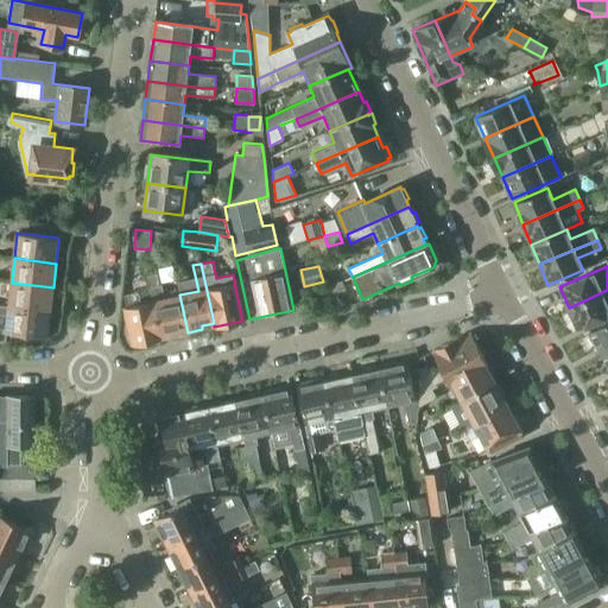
[(146,277),(149,287),(150,287),(157,286),(157,285),(153,273),(146,274),(146,277)]
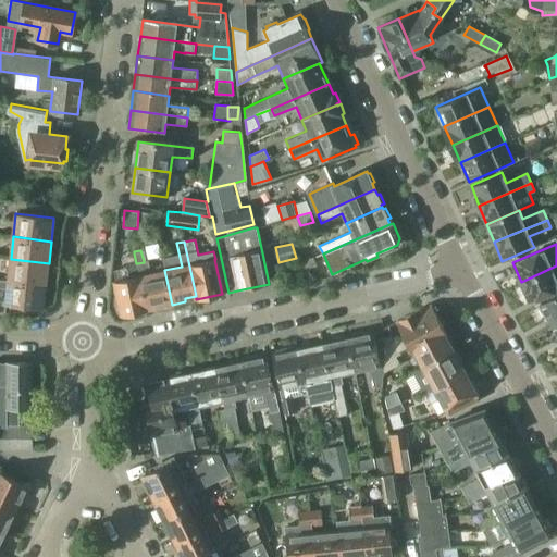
[(312,257),(298,262),(300,269),(314,264),(312,257)]
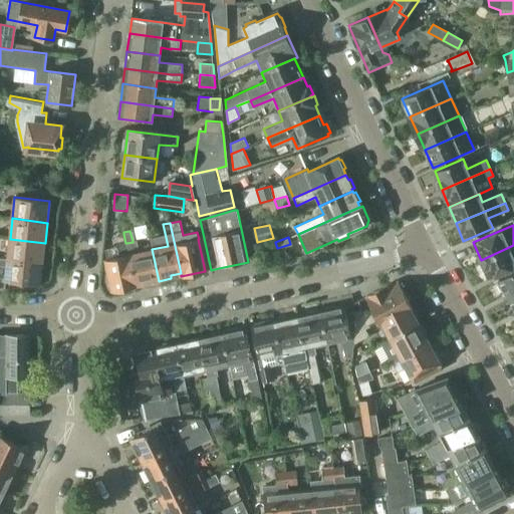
[(42,263),(45,243),(10,239),(7,259),(42,263)]
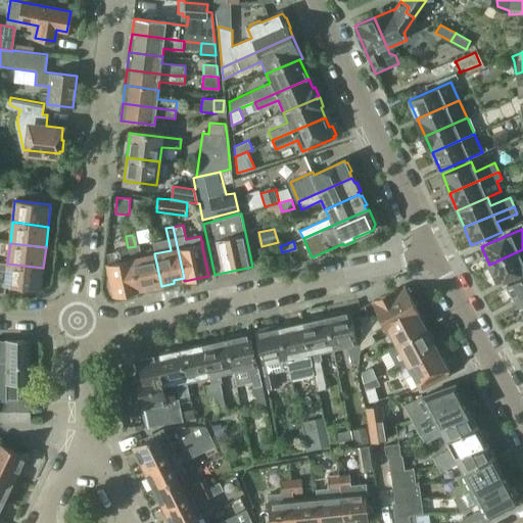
[(148,289),(161,286),(154,253),(152,254),(151,249),(141,251),(139,244),(135,245),(135,246),(129,247),(138,288),(147,286),(148,289)]
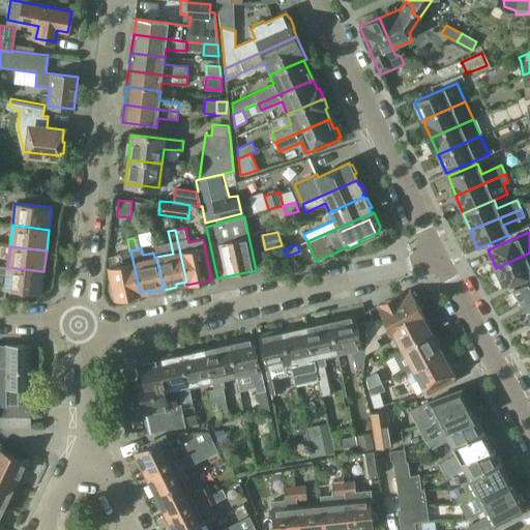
[(529,253),(496,268),(504,286),(529,274),(529,253)]
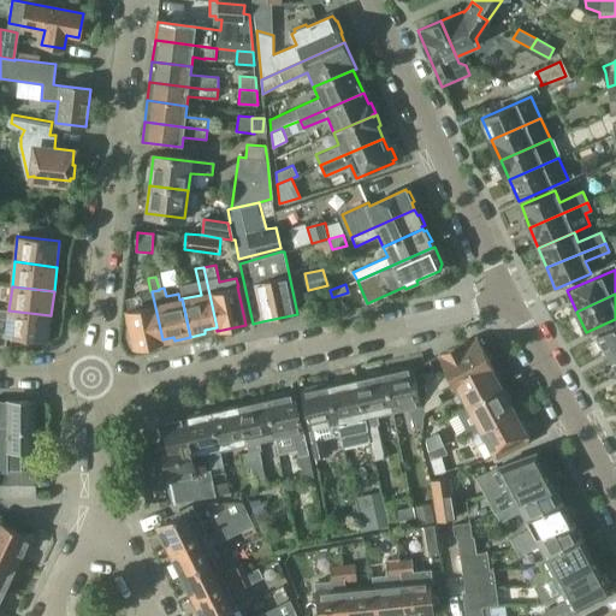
[(125,325),(129,327),(134,349),(163,343),(163,339),(154,304),(125,312),(126,315),(124,319),(125,325)]
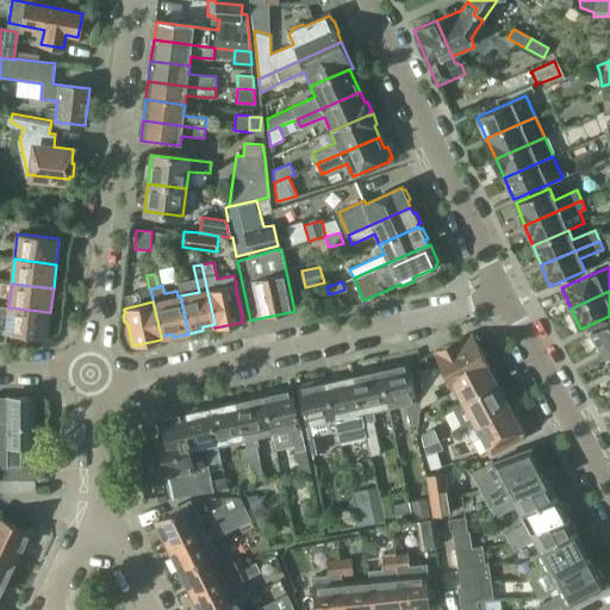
[(5,342),(29,340),(29,335),(48,336),(50,312),(8,307),(0,305),(0,316),(7,317),(5,342)]
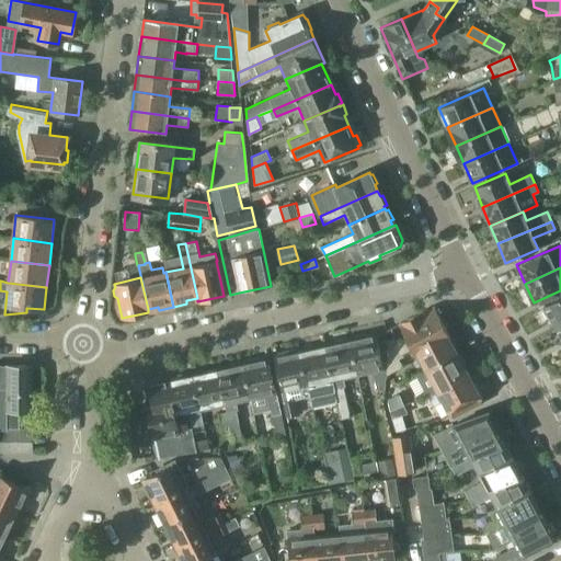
[(553,323),(560,319),(560,296),(544,306),(553,323)]
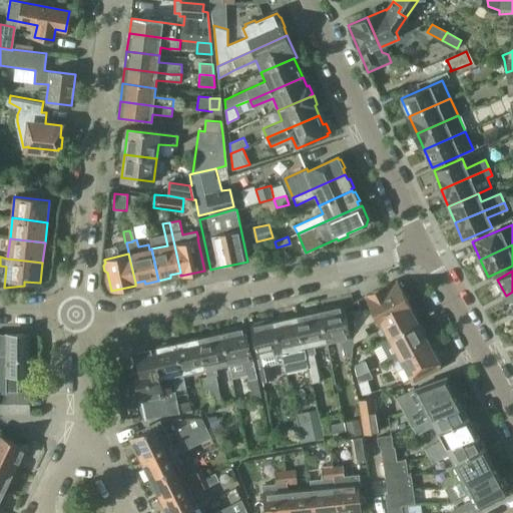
[(377,320),(377,319),(408,302),(397,283),(384,289),(383,287),(367,295),(369,297),(366,299),(372,310),(355,320),(354,334),(365,329),(369,326),(368,324),(377,320)]
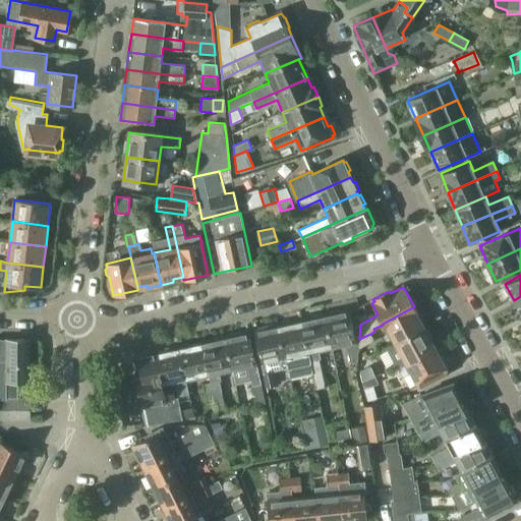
[(418,312),(414,306),(383,324),(383,325),(386,331),(389,329),(396,342),(422,328),(415,314),(418,312)]
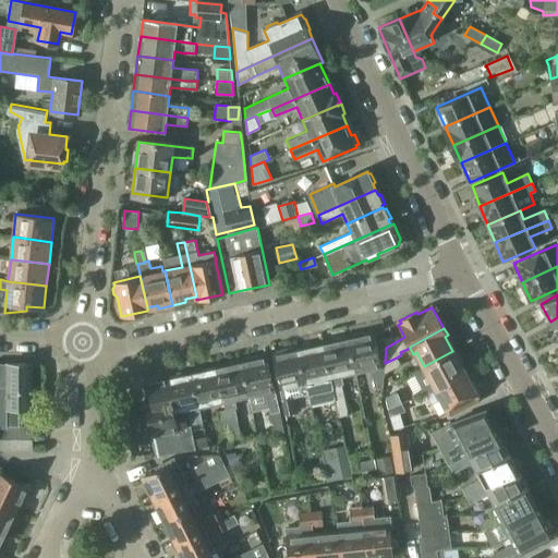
[(360,332),(349,336),(356,371),(371,367),(375,389),(384,387),(385,374),(385,363),(386,348),(385,338),(375,340),(373,334),(361,336),(360,332)]
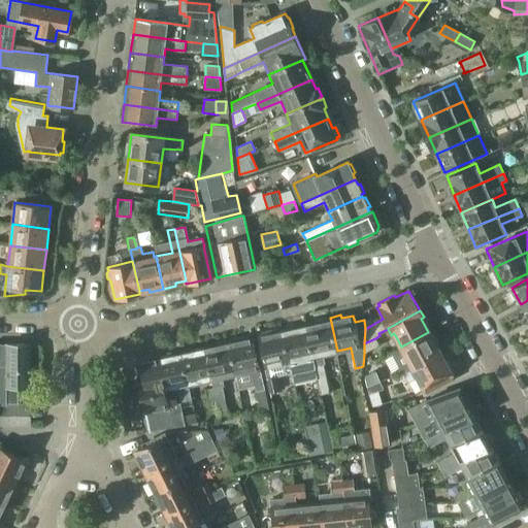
[(315,324),(307,325),(314,356),(319,378),(318,378),(321,394),(329,392),(324,364),(325,364),(323,354),(337,351),(330,318),(315,321),(315,324)]
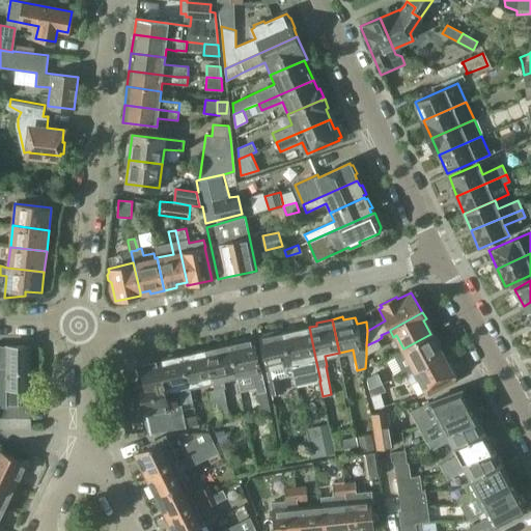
[(320,381),(315,358),(309,327),(297,330),(296,327),(283,330),(291,363),(294,375),(296,386),(319,381),(320,381)]
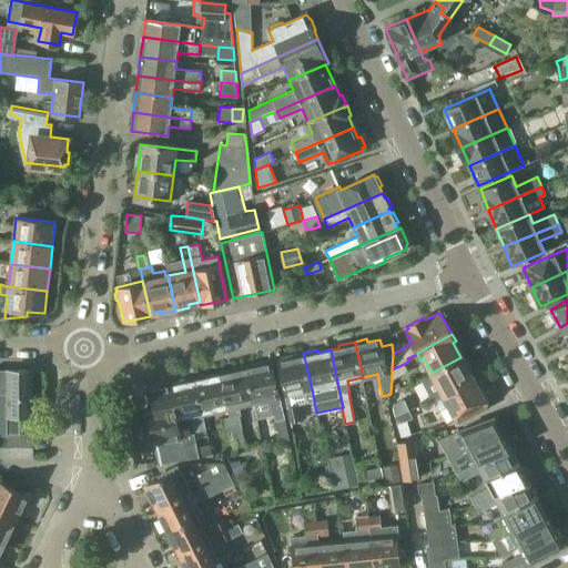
[(312,388),(303,353),(287,356),(287,359),(277,362),(291,423),(302,421),(298,405),(314,402),(312,388)]
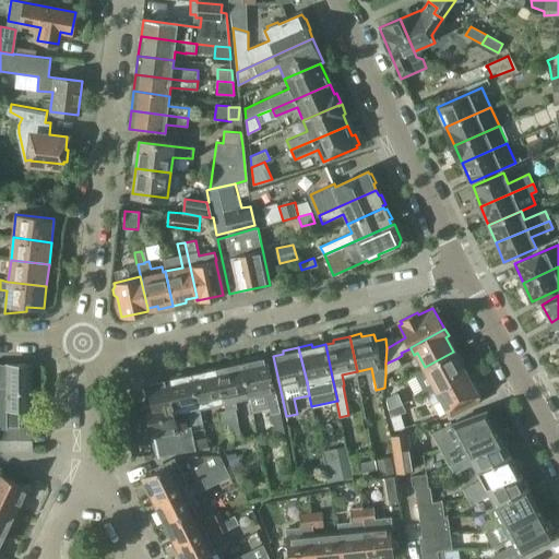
[(440,389),(466,375),(453,352),(425,367),(415,372),(427,394),(438,390),(440,389)]
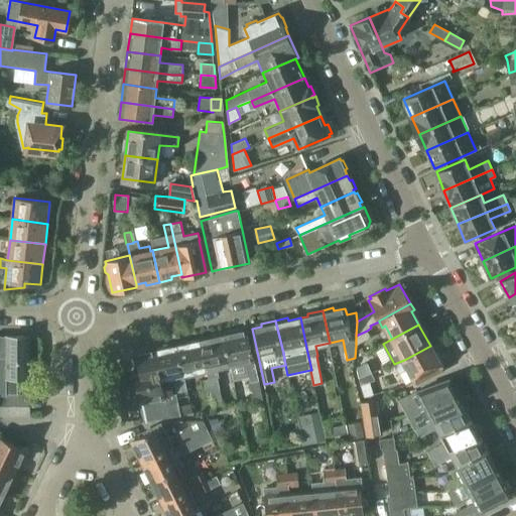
[(231,366),(230,366),(234,381),(249,378),(255,401),(263,400),(254,360),(252,360),(246,331),(237,333),(237,330),(224,333),(231,366)]
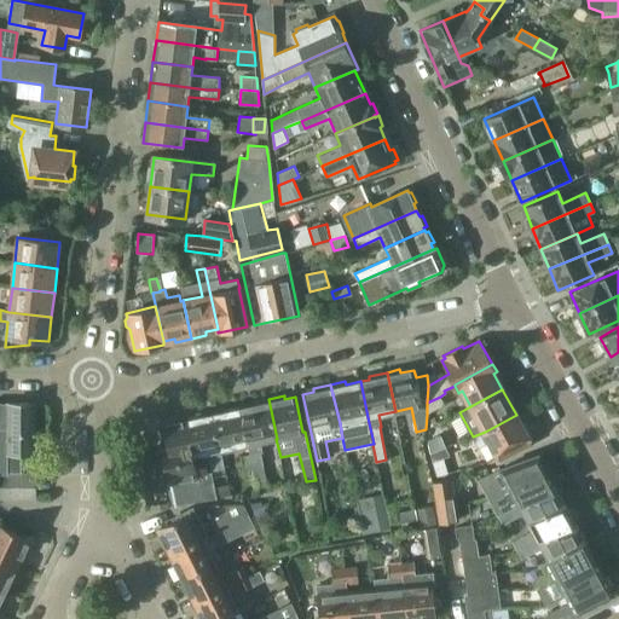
[(445,404),(440,397),(427,403),(427,415),(445,404)]
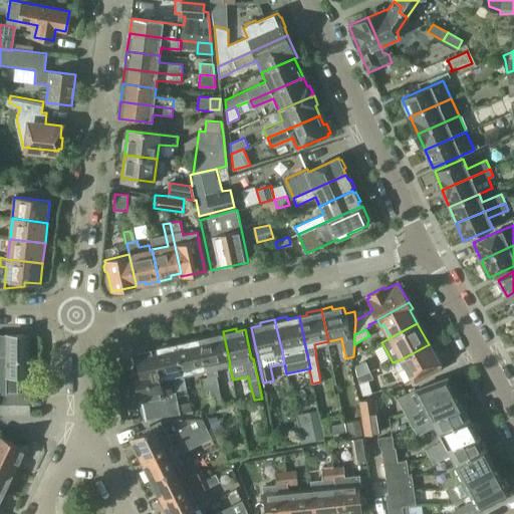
[(230,364),(223,331),(209,334),(209,337),(199,339),(205,369),(207,377),(209,391),(213,407),(221,405),(216,376),(217,376),(216,367),(229,364),(230,364)]
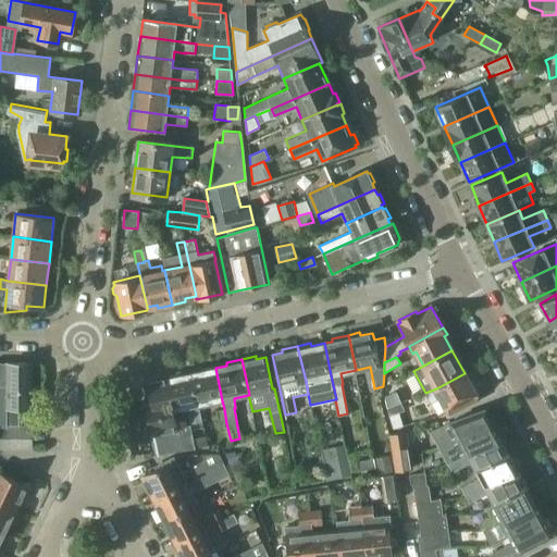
[(31,405),(31,362),(0,361),(0,384),(5,384),(5,422),(19,422),(20,405),(31,405)]
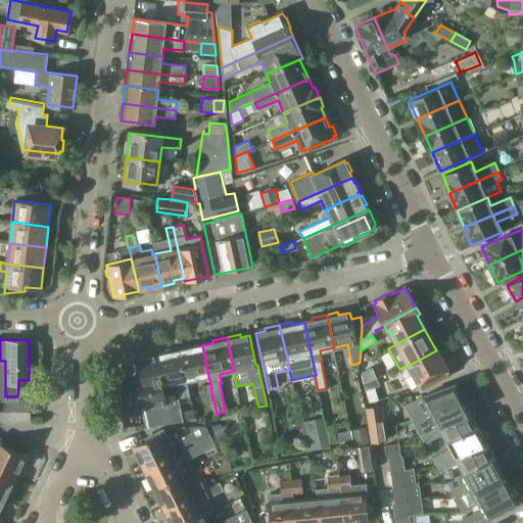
[(208,376),(202,345),(192,347),(192,345),(179,347),(186,381),(208,376)]
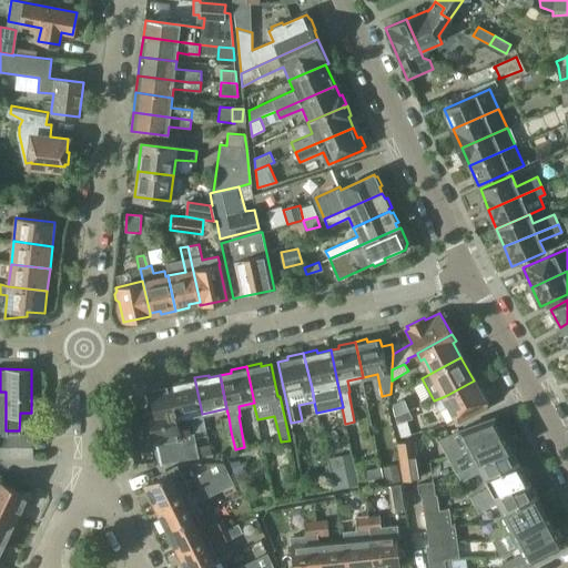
[(202,414),(194,377),(180,381),(180,384),(169,386),(180,436),(188,434),(190,443),(195,442),(193,434),(190,417),(202,414)]
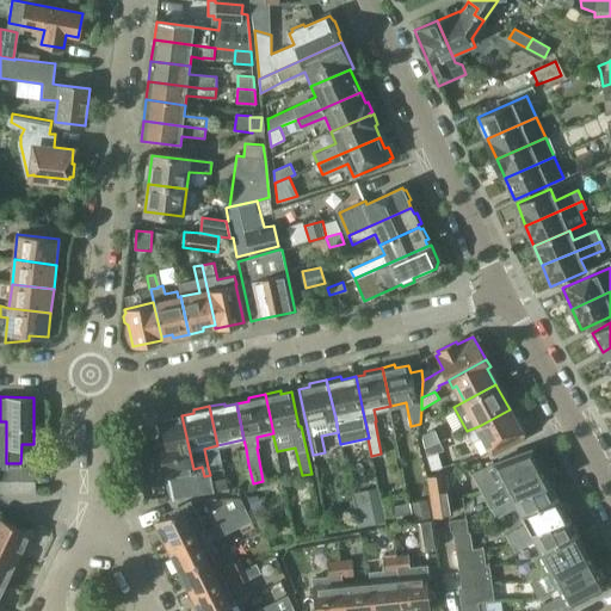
[(473,442),(483,437),(492,451),(523,433),(510,409),(481,425),(479,426),(467,431),(473,442)]
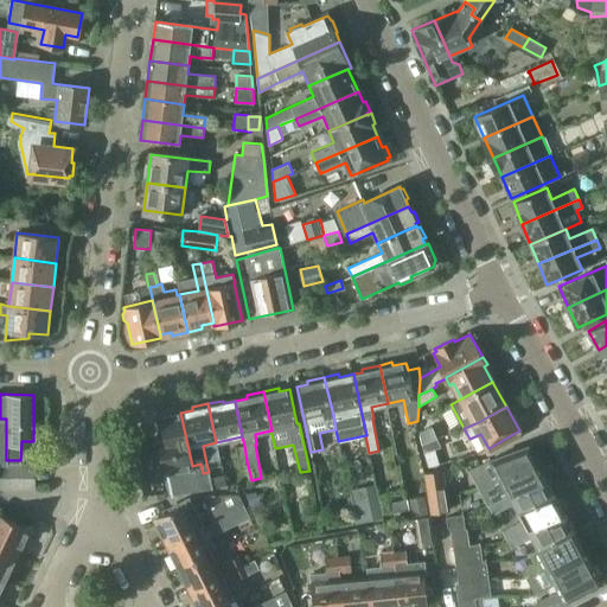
[(192,466),(180,413),(177,413),(177,410),(164,413),(164,416),(160,417),(164,436),(158,438),(160,455),(157,455),(159,468),(164,467),(168,496),(190,493),(211,489),(209,472),(203,473),(200,464),(192,466)]
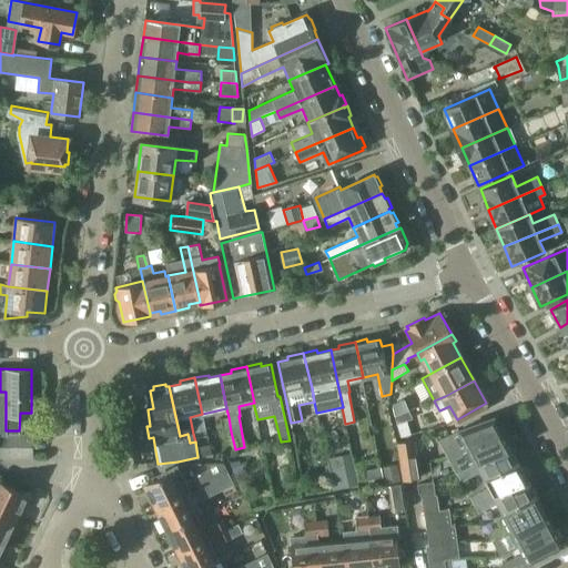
[(406,402),(394,407),(393,409),(395,415),(408,409),(406,402)]
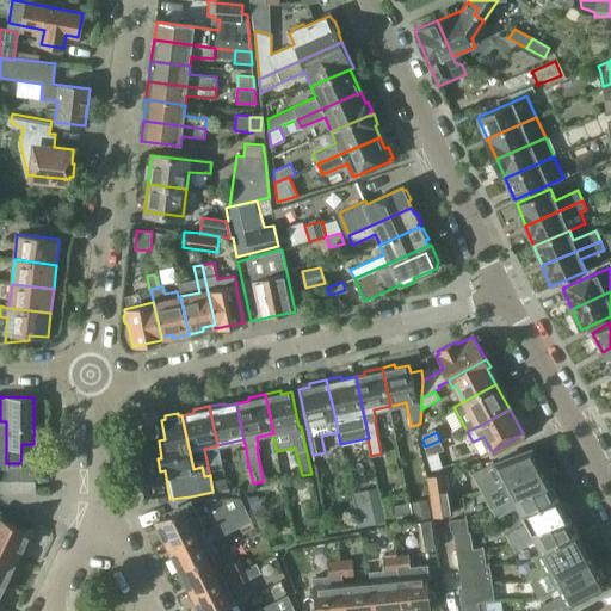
[(439,440),(425,446),(426,457),(432,470),(443,468),(438,452),(444,450),(439,440)]
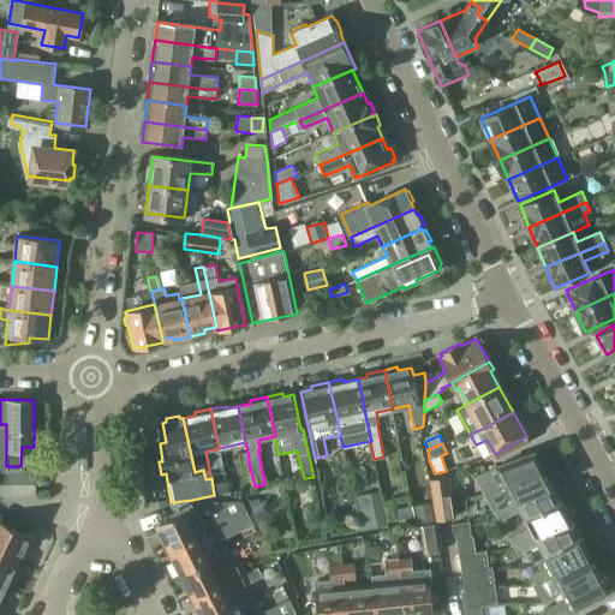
[(487,491),(507,483),(542,470),(543,469),(533,451),(477,473),(482,482),(487,491)]
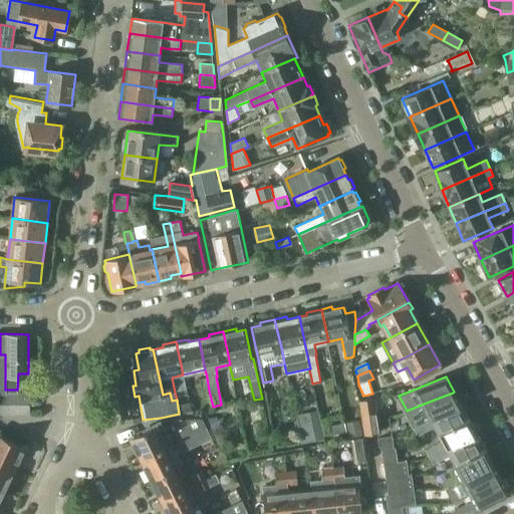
[(209,391),(207,377),(199,379),(202,392),(209,391)]
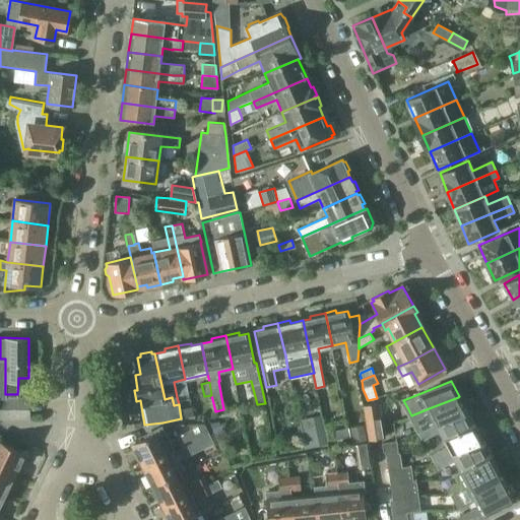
[(466,410),(459,396),(458,397),(429,408),(411,415),(419,431),(443,419),(467,410),(466,410)]
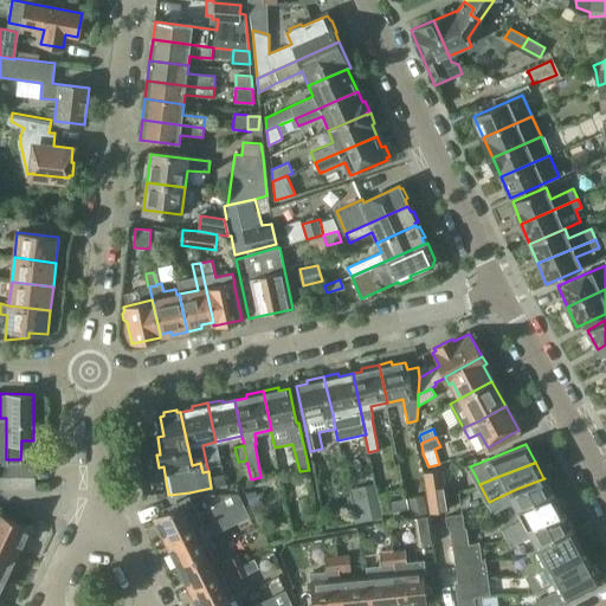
[(0,488),(34,488),(34,464),(0,464),(0,488)]
